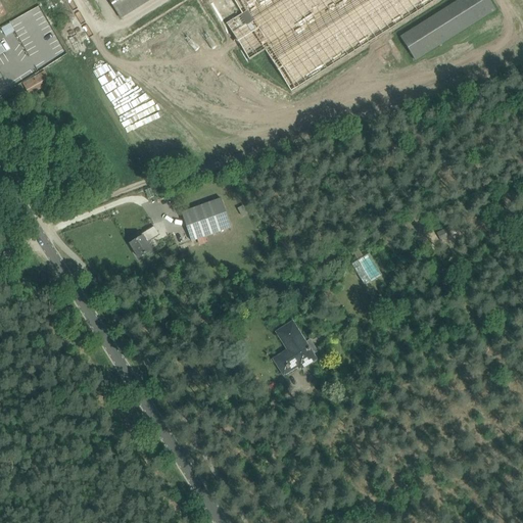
[(107,0),(122,21),(154,0),(107,0)]
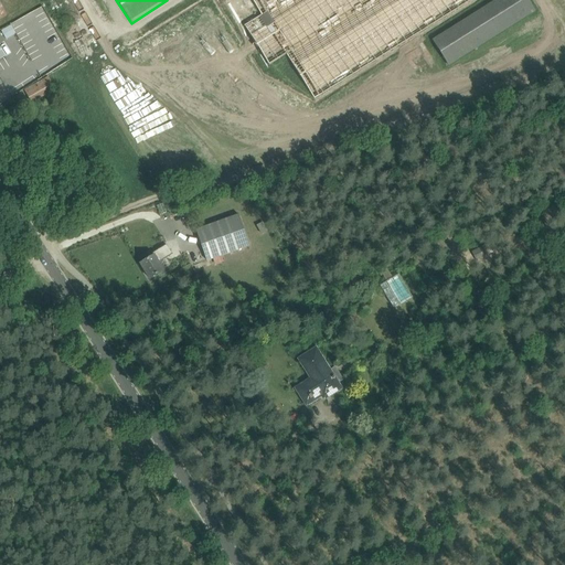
[(252,0),(260,12),(245,23),(266,62),(286,52),(313,99),(471,0),(252,0)]
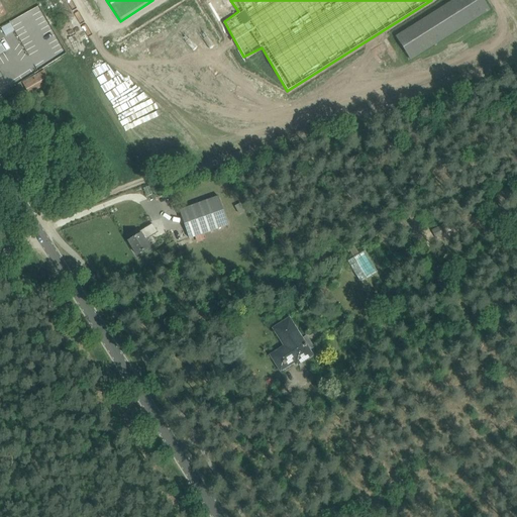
[(490,10),(483,0),(453,0),(396,36),(410,60),(490,10)]
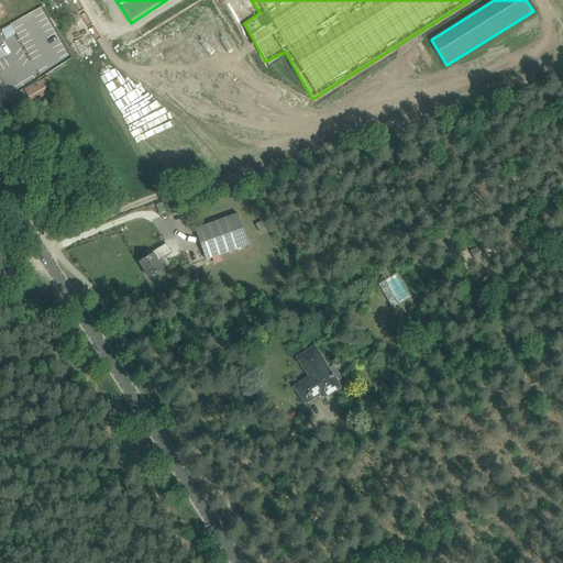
[(25,91),(31,105),(56,92),(50,79),(25,91)]
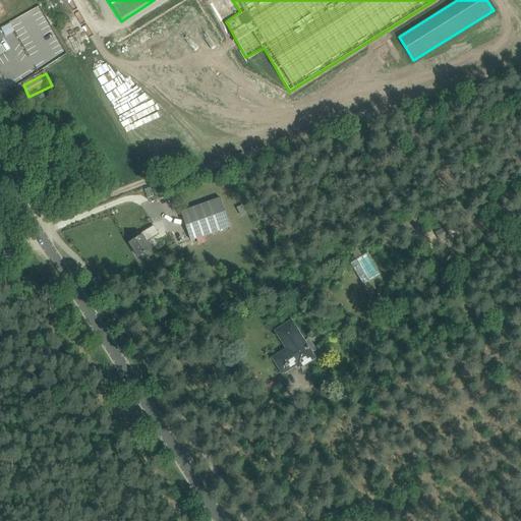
[(181,213),(193,246),(233,231),(221,198),(181,213)]
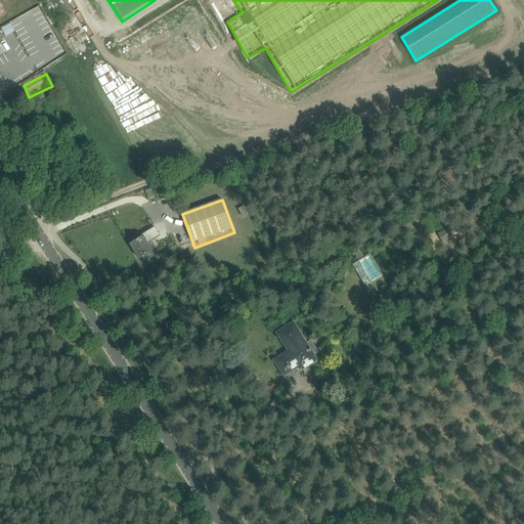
[(130,245),(139,259),(151,251),(146,244),(158,236),(154,231),(143,237),(143,236),(130,245)]
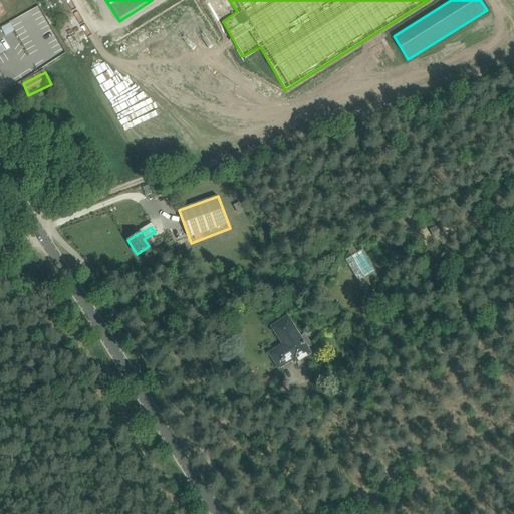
[(345,259),(360,284),(377,273),(362,249),(345,259)]
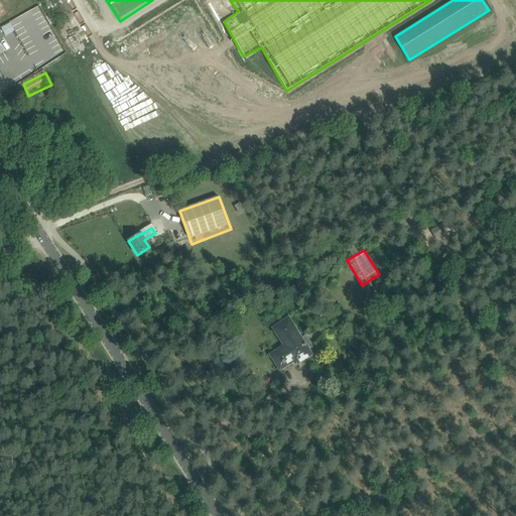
[(288,318),(273,329),(285,347),(271,356),(278,366),(298,353),(302,360),(311,355),(308,350),(313,347),(305,336),(300,339),(288,319),(289,319),(288,318)]
